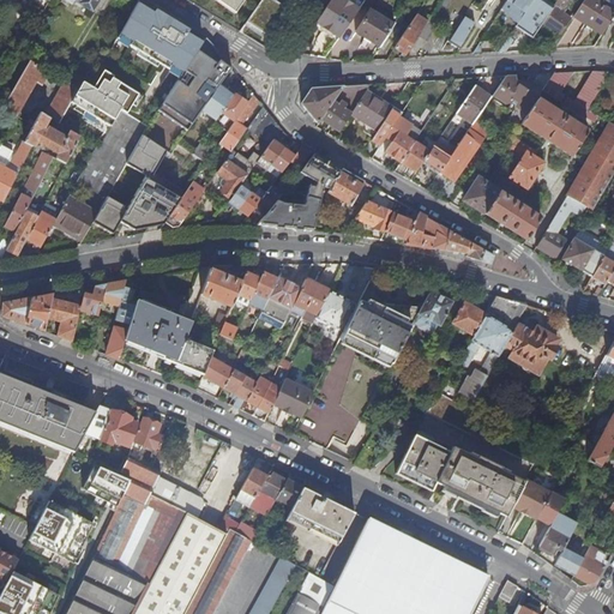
[(216,0),(236,13),(239,10),(224,0),(216,0)]
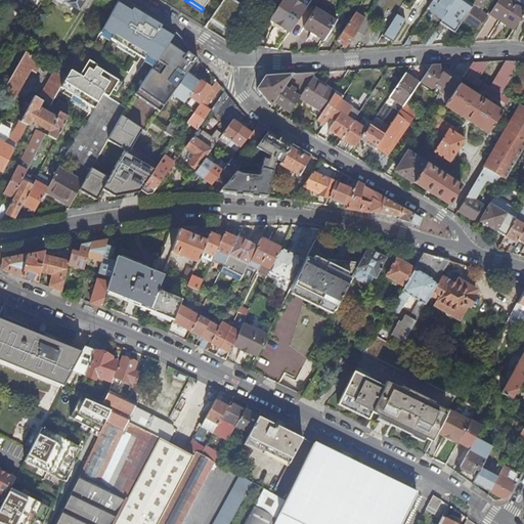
[(191,0),(204,8),(209,0),(191,0)]
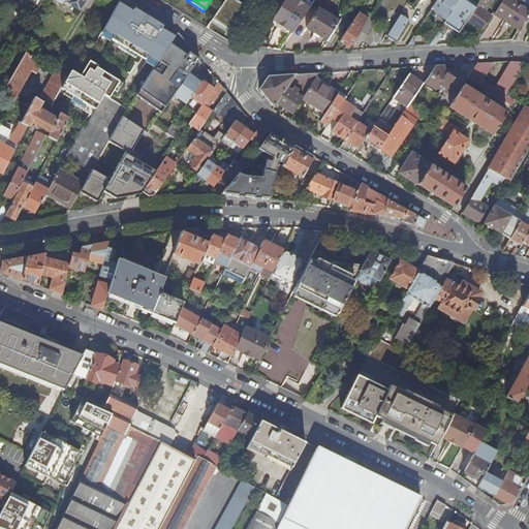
[(226,0),(213,21),(221,26),(216,33),(230,42),(257,0),(226,0)]
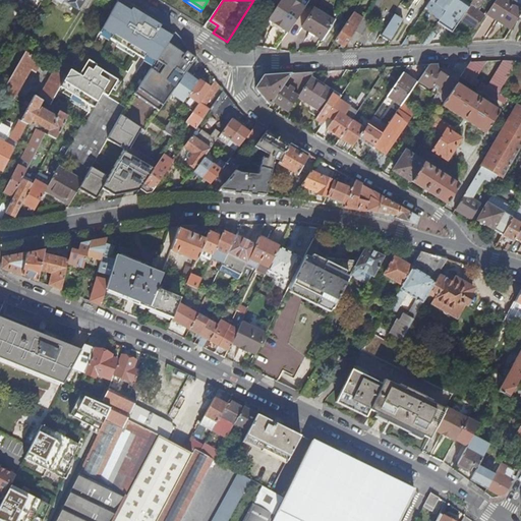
[(293,0),(280,0),(268,23),(290,36),(306,7),(293,0)]
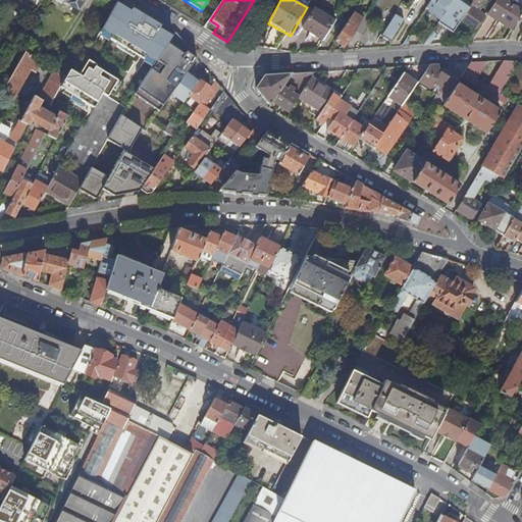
[(438,18),(441,20),(455,0),(432,0),(431,2),(427,8),(440,16),(438,18)]
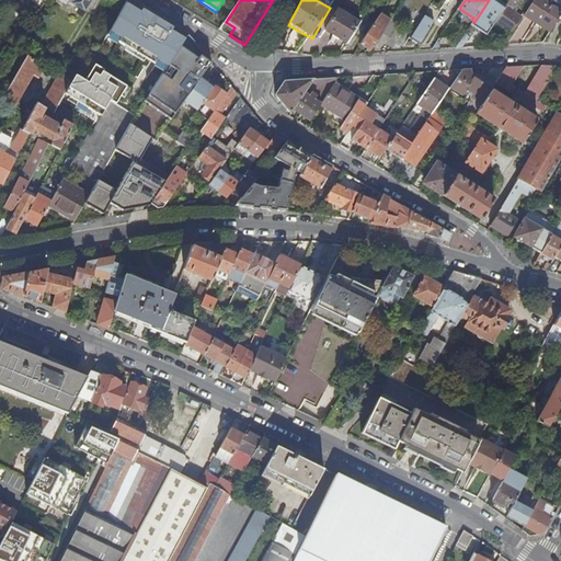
[(472,24),(488,35),(496,22),(508,6),(501,0),(489,0),(474,22),(472,24)]
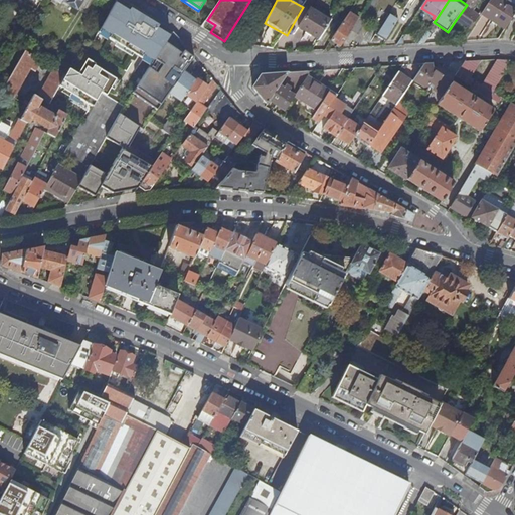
[(470,0),(467,5),(456,20),(471,30),(480,16),(473,12),(475,9),(474,8),(479,0),(470,0)]
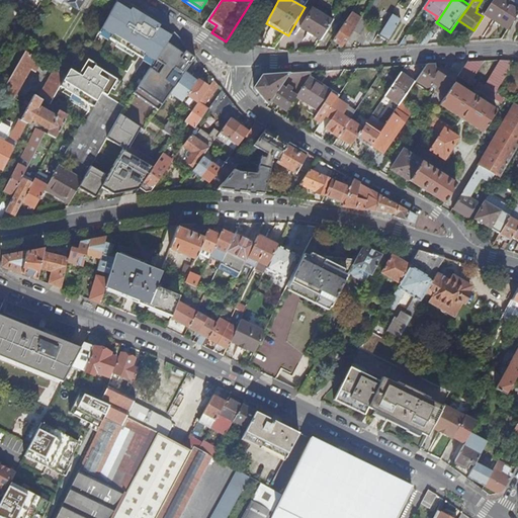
[(517,6),(508,0),(494,0),(485,14),(508,29),(514,20),(516,17),(517,13),(517,6)]
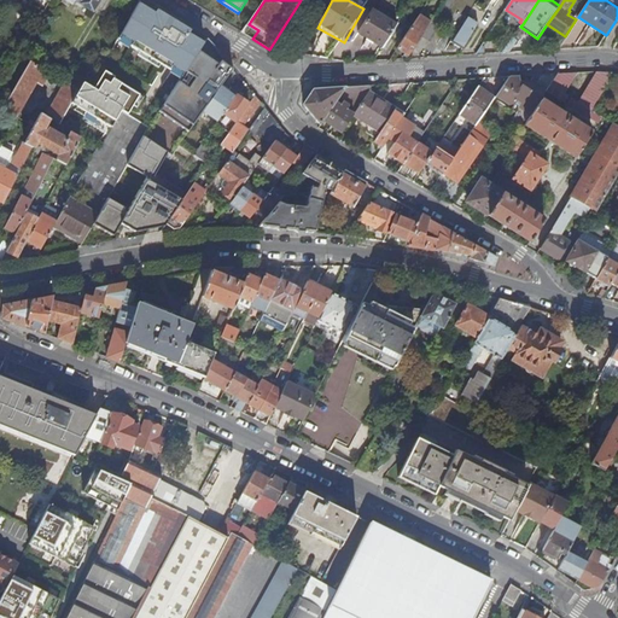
[(156,13),(140,4),(128,27),(123,35),(134,42),(133,46),(165,66),(168,63),(186,74),(200,52),(207,44),(191,34),(193,30),(192,29),(175,18),(158,10),(156,13)]
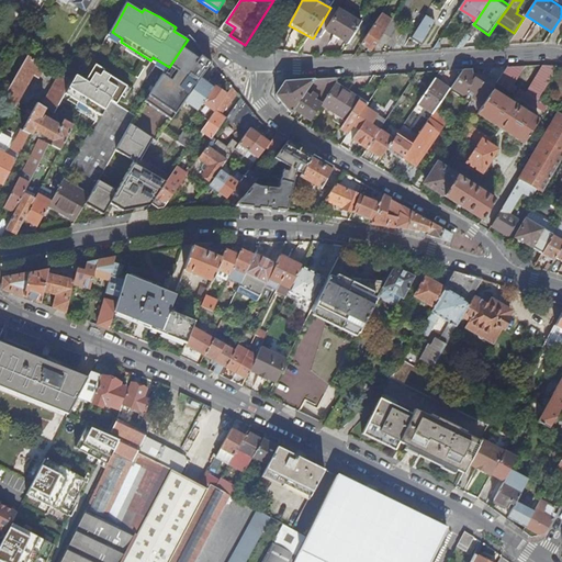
[(412,37),(418,42),(420,38),(425,41),(436,22),(417,9),(407,25),(416,31),(412,37)]
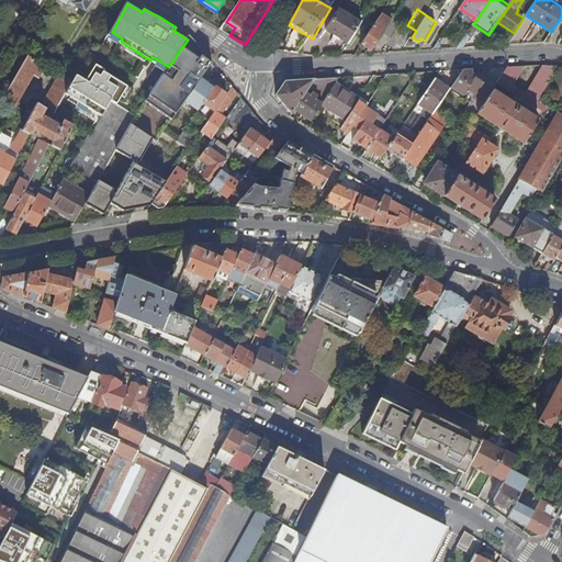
[(327,31),(349,44),(362,24),(353,19),(356,14),(350,11),(348,15),(340,10),(327,31)]
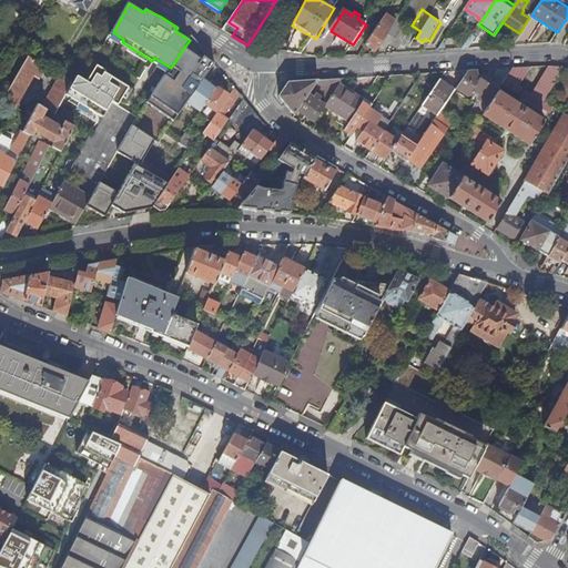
[(366,46),(377,52),(396,21),(386,14),(366,46)]
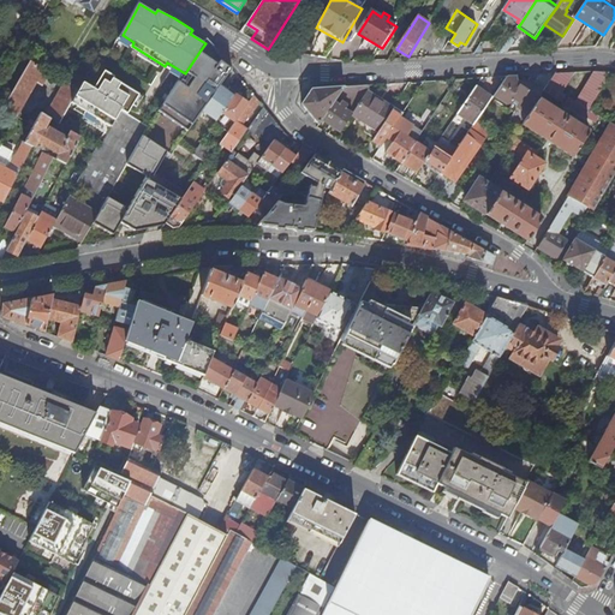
[(503,29),(495,23),(490,31),(487,37),(495,42),(503,29)]
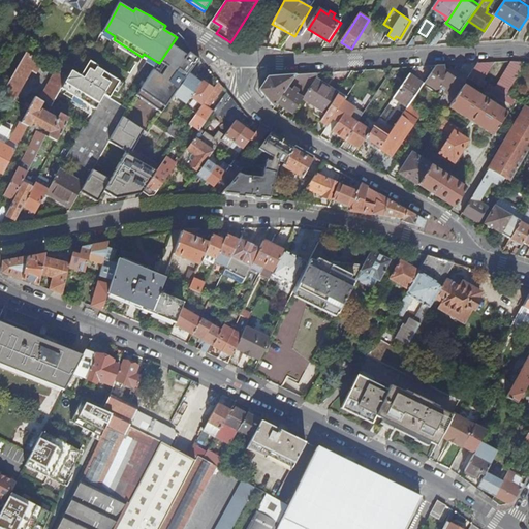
[(213,21),(208,28),(216,33),(221,26),(213,21)]
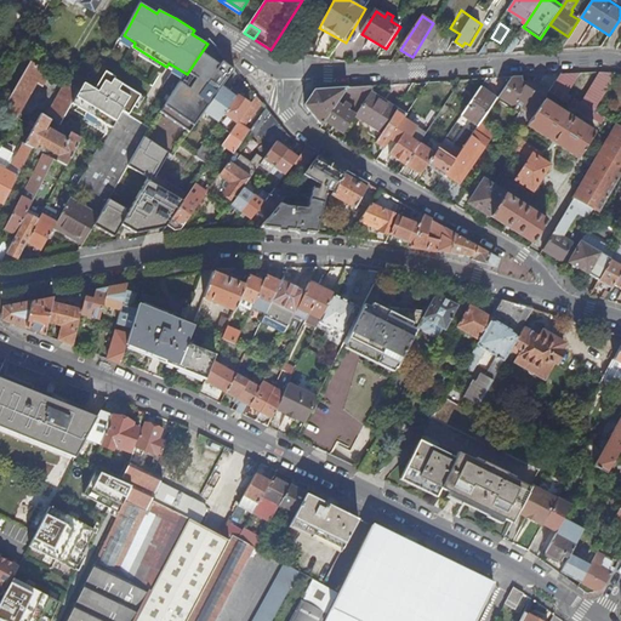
[(29,61),(35,64),(40,55),(23,46),(18,55),(29,61)]
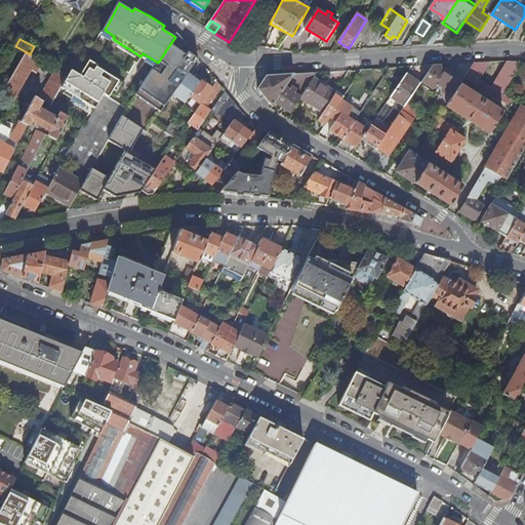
[(123,118),(142,129),(148,133),(151,128),(155,124),(174,94),(190,73),(199,61),(198,59),(187,50),(185,53),(170,44),(158,63),(128,109),(123,118)]
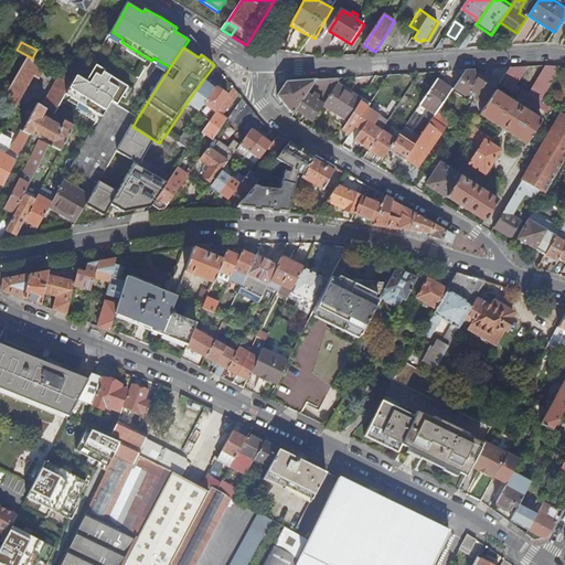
[(2,98),(14,105),(16,105),(34,73),(40,76),(45,66),(32,59),(27,55),(2,98)]
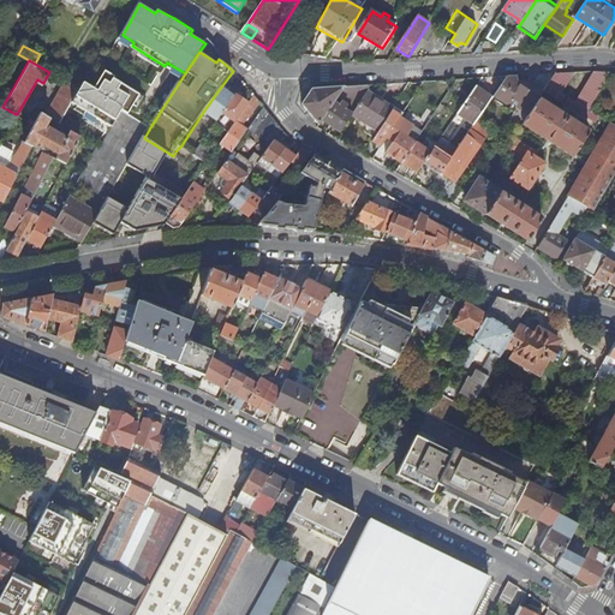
[(548,84),(562,93),(572,76),(557,67),(548,84)]
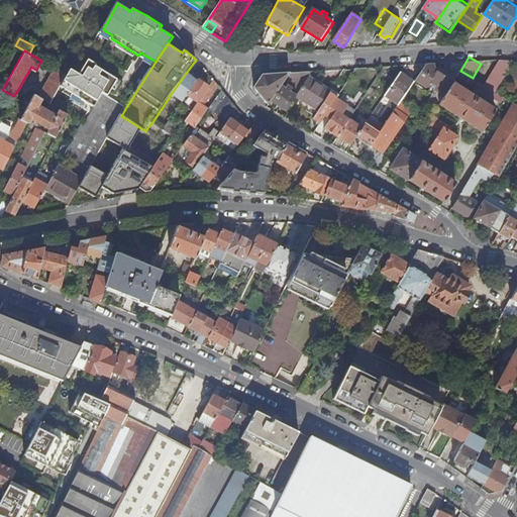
[(65,78),(60,85),(93,105),(94,105),(102,91),(109,95),(119,81),(95,65),(96,63),(87,58),(79,73),(70,68),(67,73),(67,75),(65,78)]
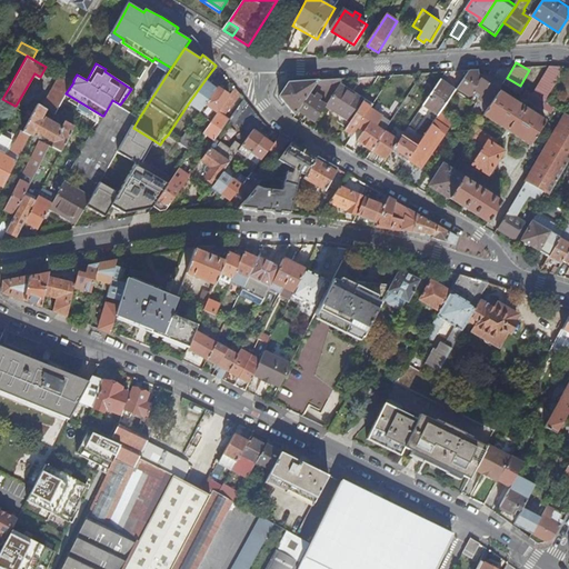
[(473,96),(479,99),(480,100),(481,102),(486,106),(488,105),(490,106),(499,92),(503,87),(492,80),(491,82),(485,78),(483,78),(478,76),(478,71),(470,71),(458,89),(470,97),(473,96)]
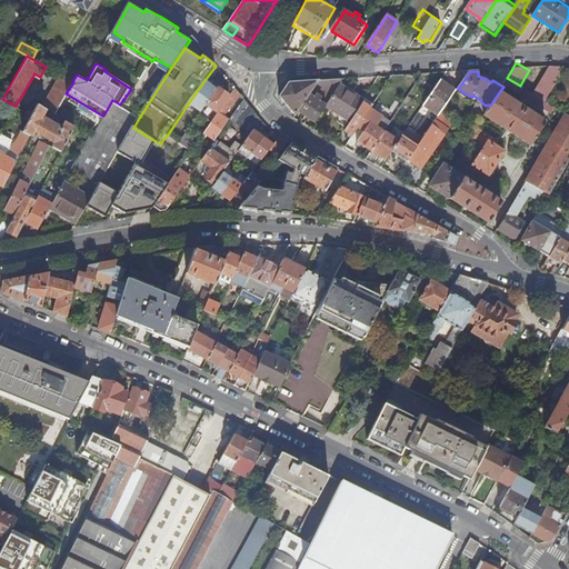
[(71,86),(73,82),(60,75),(42,106),(46,108),(55,113),(58,109),(66,93),(71,86)]
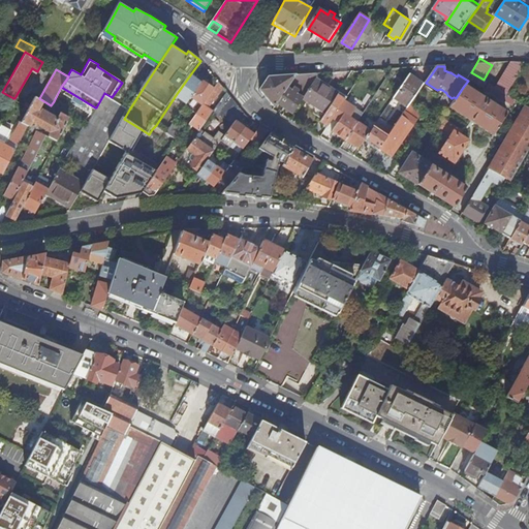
[(191,73),(176,95),(188,104),(204,82),(191,73)]
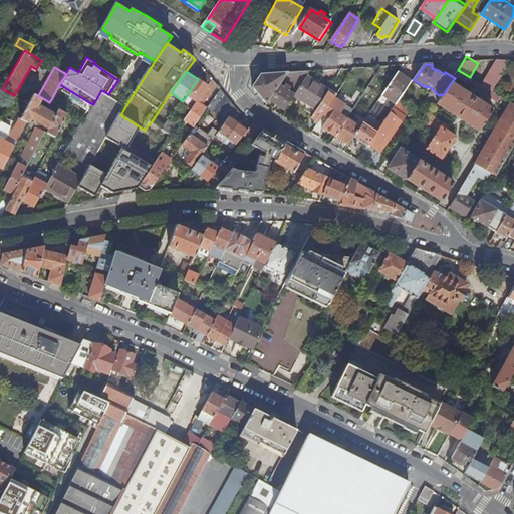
[(289,73),(284,81),(292,87),(293,86),(299,90),(305,79),(307,76),(311,71),(296,72),(289,73)]
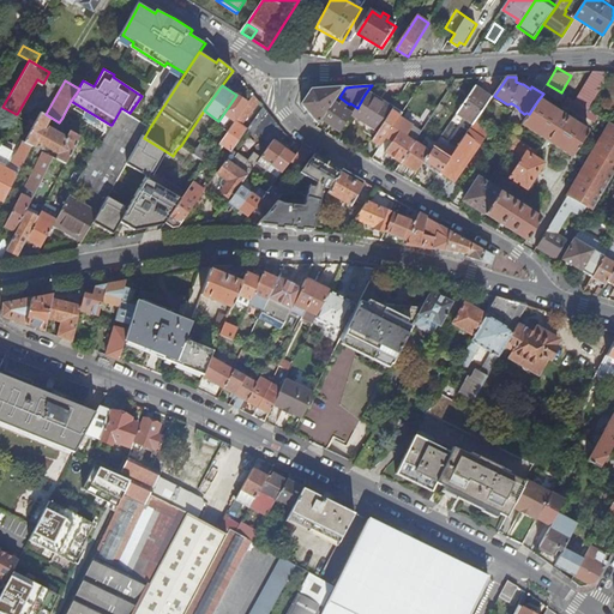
[(314,119),(320,125),(324,120),(335,103),(339,97),(345,88),(313,90),(304,104),(314,119)]
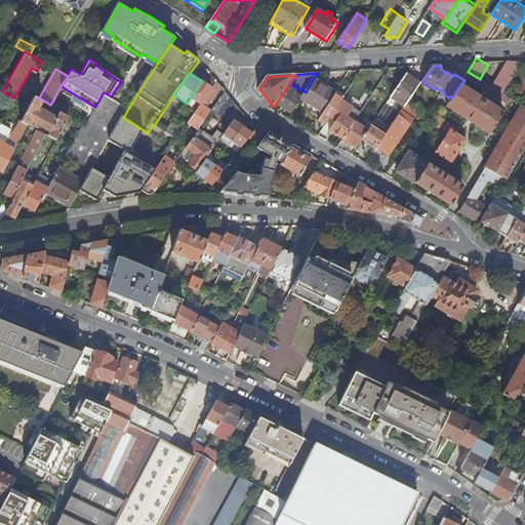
[(406,76),(392,96),(407,106),(408,105),(420,85),(406,76)]
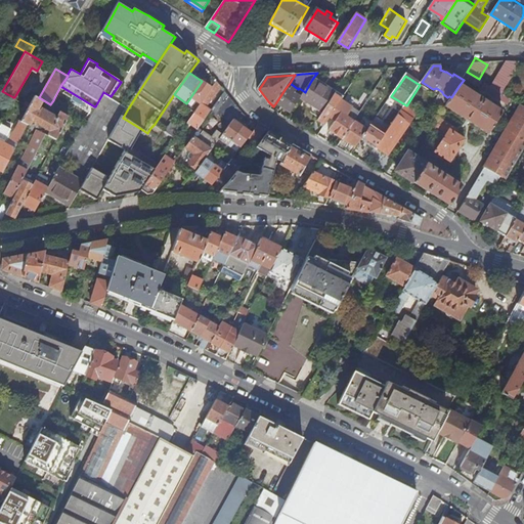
[(325,90),(326,87),(313,78),(311,81),(325,90)]
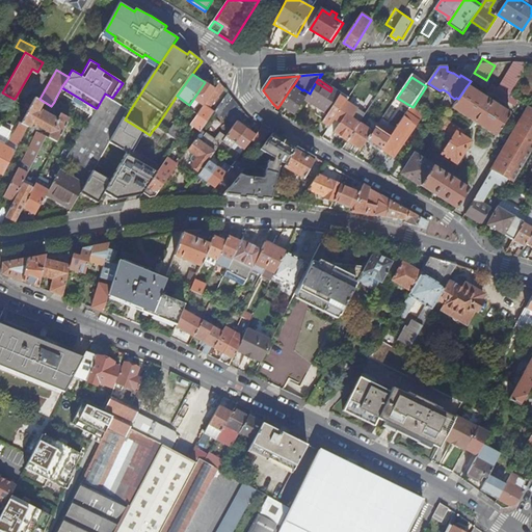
[(189,105),(187,107),(200,114),(216,89),(205,82),(189,105)]
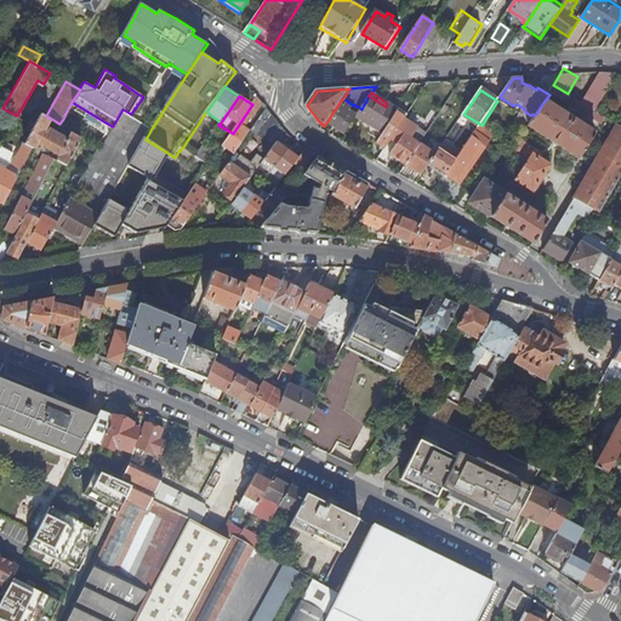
[(357,118),(371,126),(383,134),(398,110),(387,103),(386,107),(369,96),(362,109),(357,117),(357,118)]
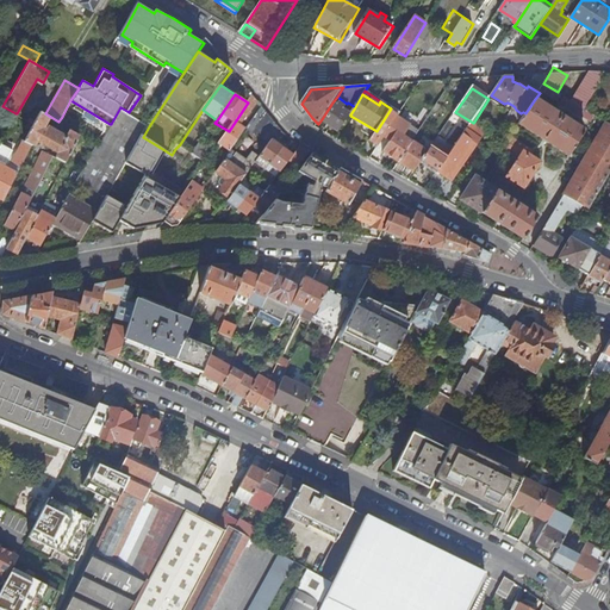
[(232,151),(248,129),(242,125),(259,101),(257,100),(254,95),(248,103),(229,131),(221,143),(232,151)]
